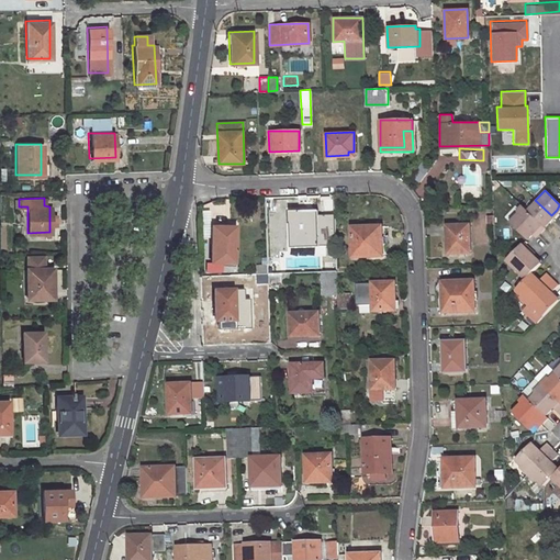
[(535,200),(525,209),(542,224),(551,215),(535,200)]
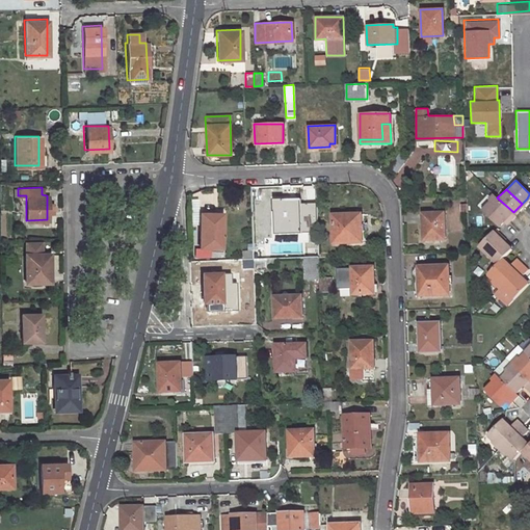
[(489,201),(481,209),(498,224),(502,220),(505,217),(508,220),(514,214),(513,212),(497,197),(493,192),(487,199),(489,201)]
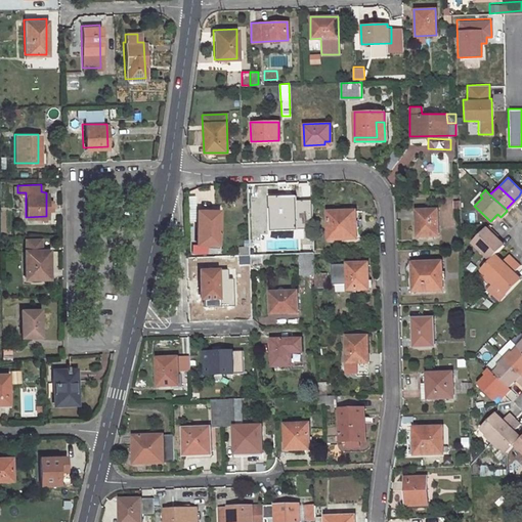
[(480,196),(472,204),(474,206),(482,198),(480,196)]
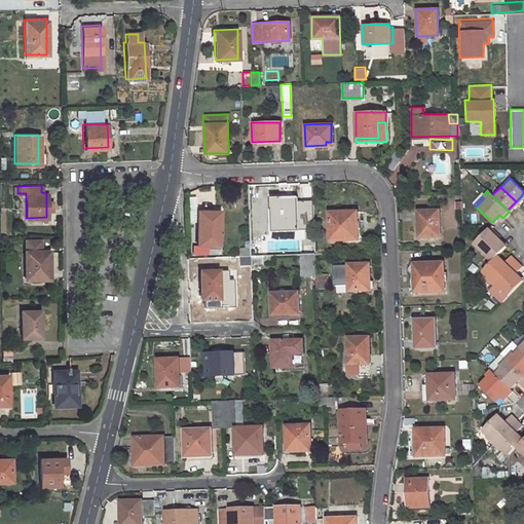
[(293,197),(267,197),(268,216),(283,215),(283,218),(293,217),(293,197)]
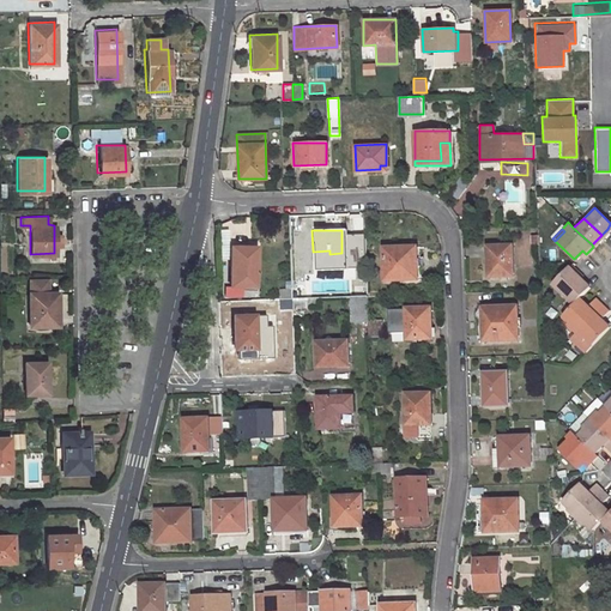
[(254,244),(229,244),(229,285),(254,285),(254,244)]
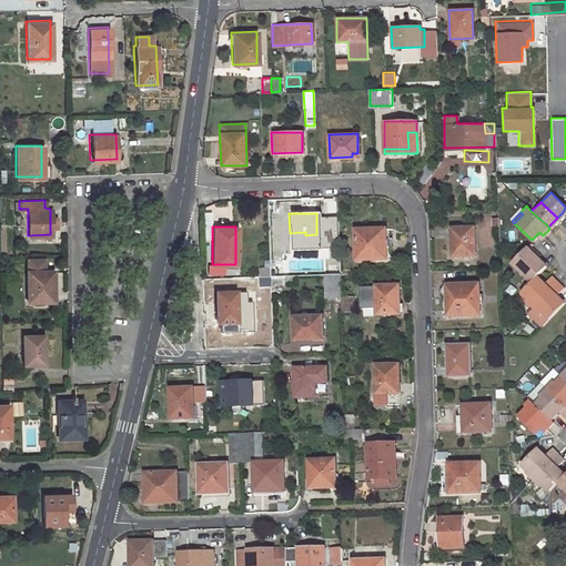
[(473,226),(450,226),(451,255),(474,254),(473,226)]
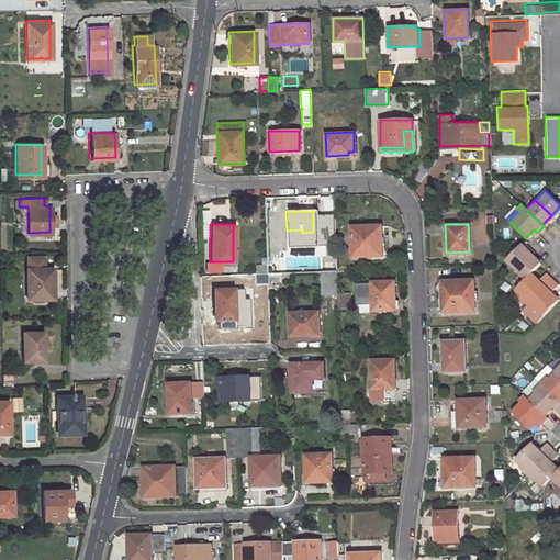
[(381,225),(350,226),(351,256),(382,256),(381,225)]
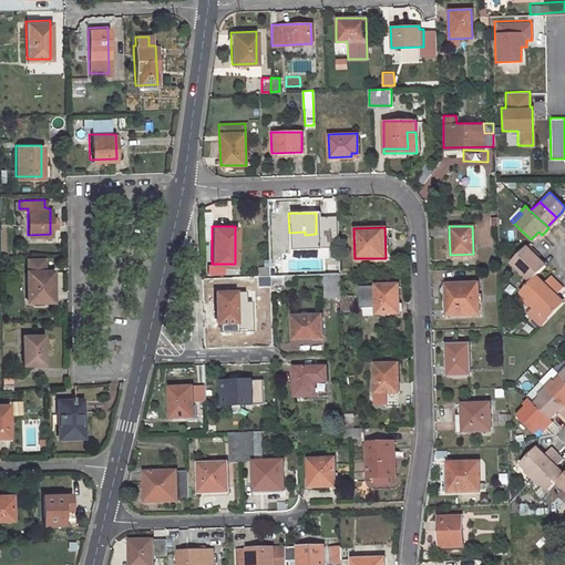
[(331,228),(324,230),(326,238),(334,237),(331,228)]
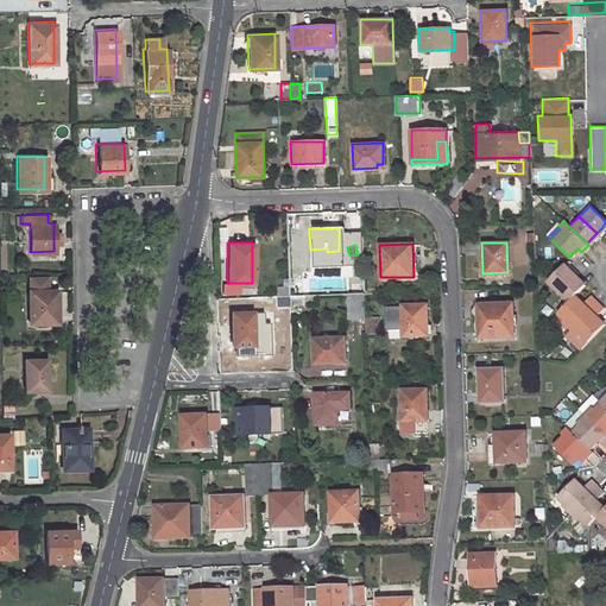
[(566,260),(562,263),(572,272),(574,269),(566,260)]
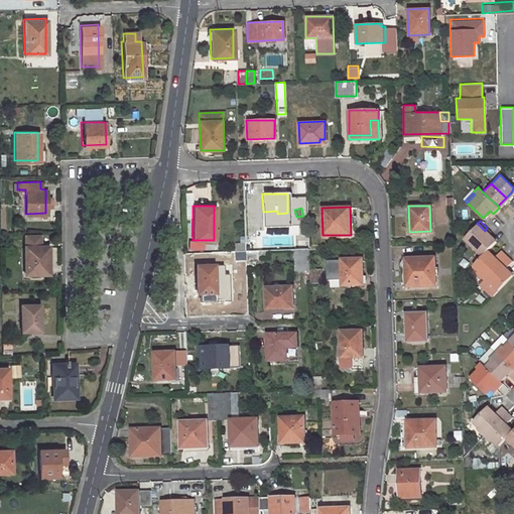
[(473,263),(486,249),(495,240),(485,231),(477,223),(464,237),(475,248),(466,257),(473,263)]
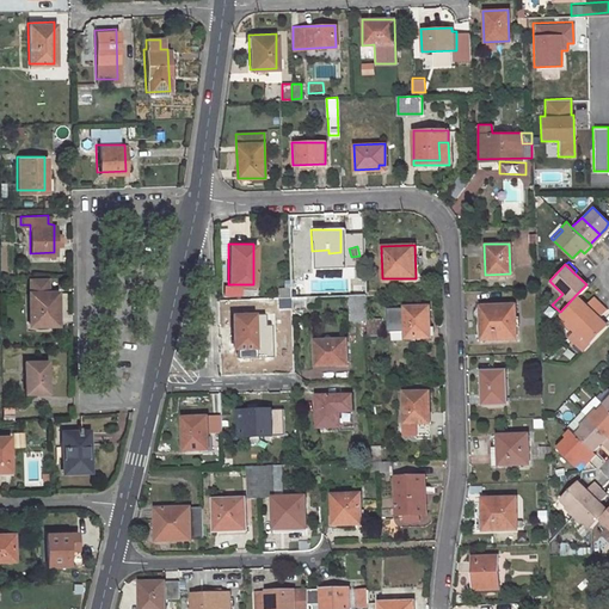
[(363,272),(350,272),(350,294),(364,294),(363,272)]
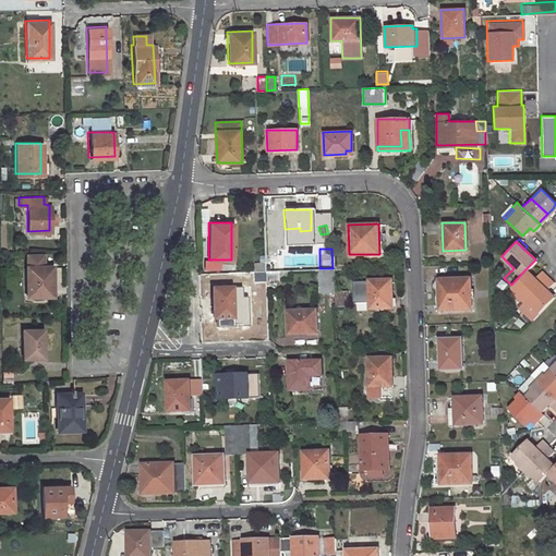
[(51,294),(50,265),(40,265),(40,251),(24,251),(25,295),(51,294)]
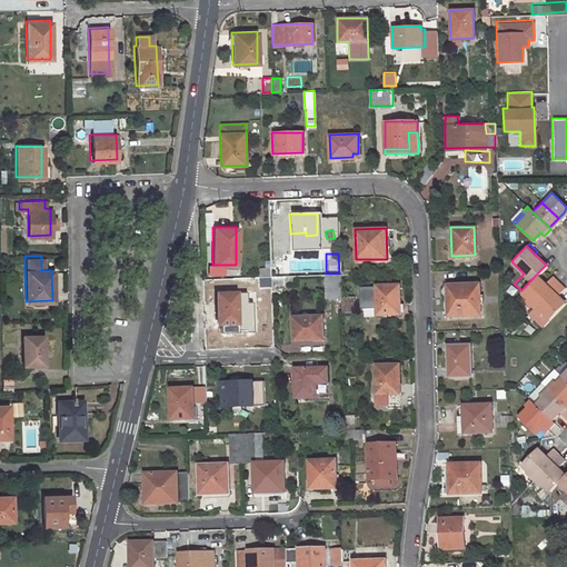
[(284,265),(269,265),(269,268),(270,276),(285,276),(284,265)]
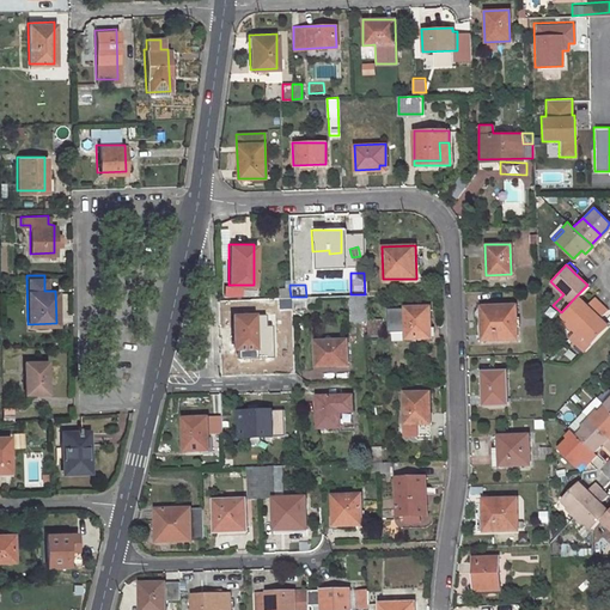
[(365,294),(351,294),(352,319),(366,319),(365,294)]
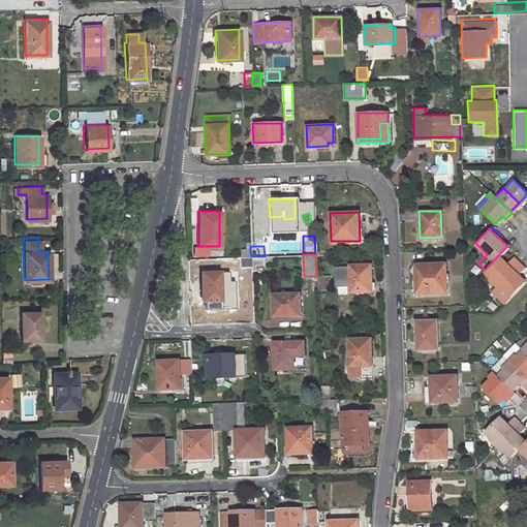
[(273,255),(265,256),(265,264),(273,264),(273,255)]
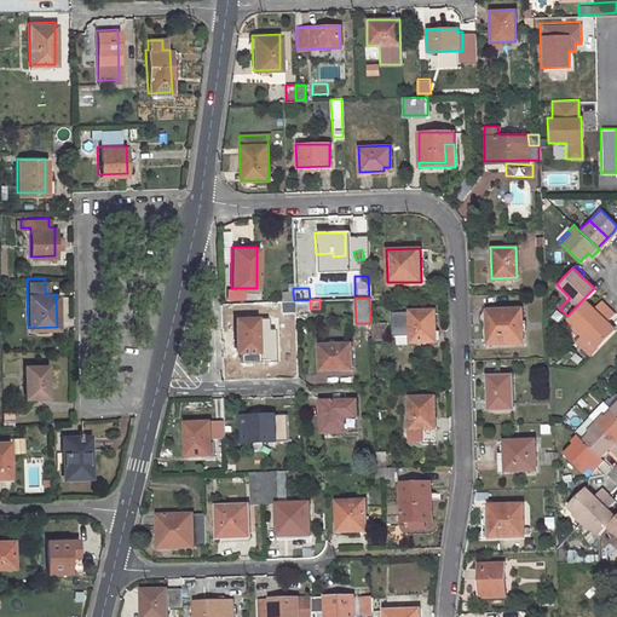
[(574,323),(571,326),(580,333),(606,306),(600,299),(592,307),(583,299),(568,316),(574,323)]
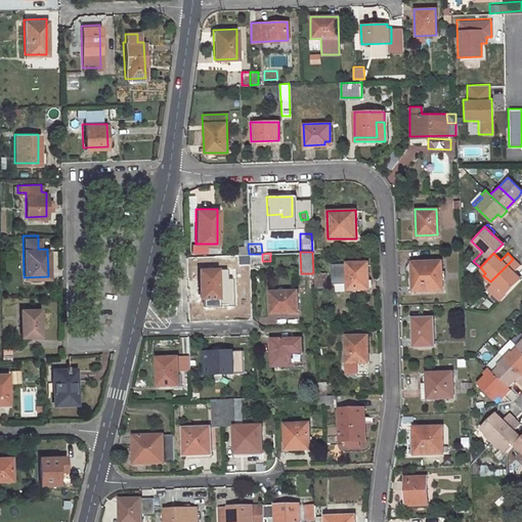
[(249,254),(237,254),(238,263),(249,263),(249,254)]
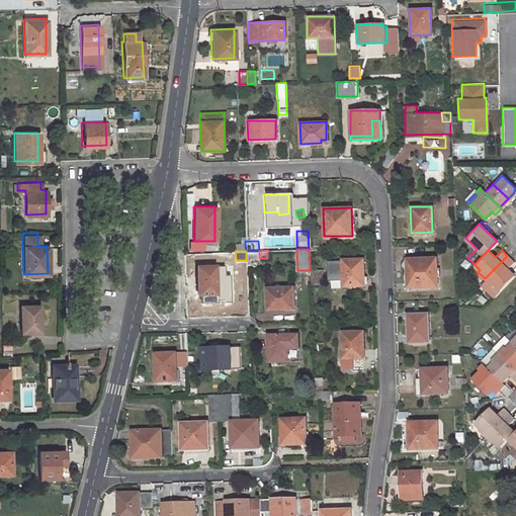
[(259,251),(246,251),(246,260),(259,259),(259,258),(259,251)]
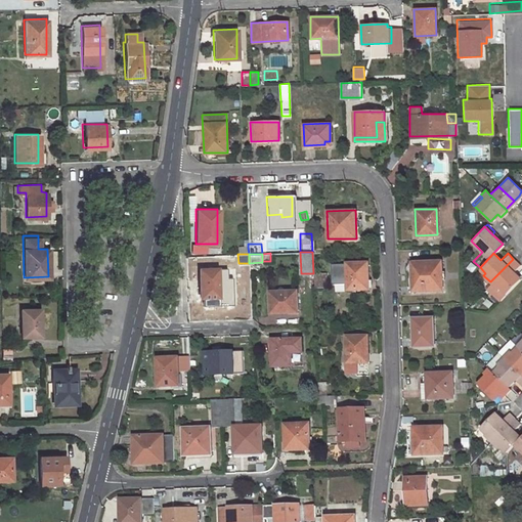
[(519,278),(512,271),(518,264),(513,259),(490,281),(497,289),(499,287),(505,293),(519,278)]
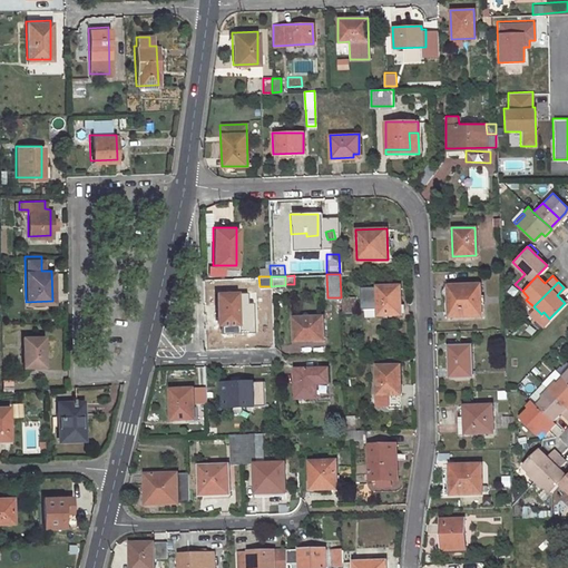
[(479,283),(443,284),(444,315),(479,314),(479,283)]
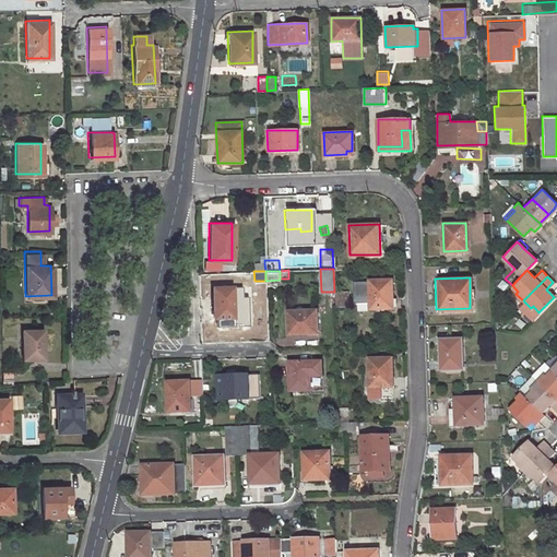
[(388,308),(388,298),(391,298),(391,279),(368,280),(369,308),(388,308)]
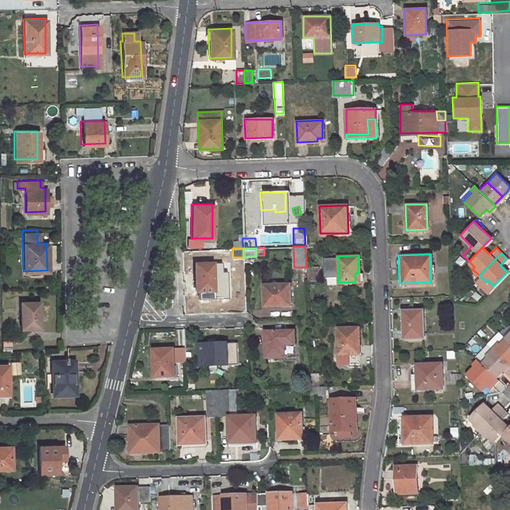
[(211,261),(193,262),(194,290),(201,291),(201,294),(212,294),(211,261)]
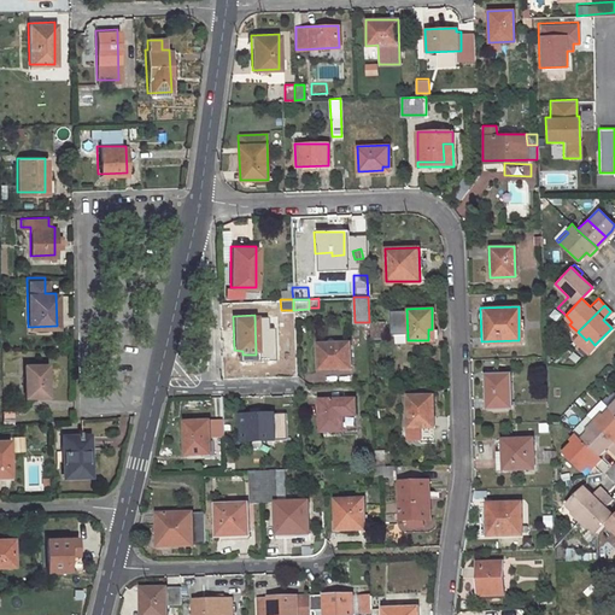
[(370,321),(372,338),(385,337),(384,320),(370,321)]
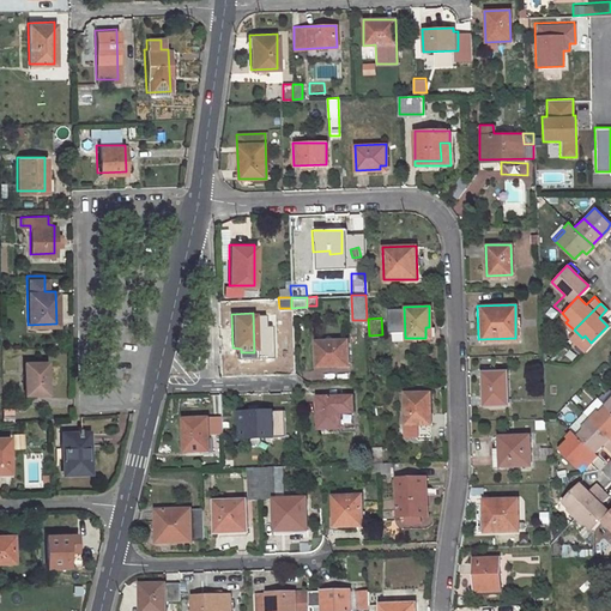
[(346,339),(314,340),(315,366),(348,364),(346,339)]
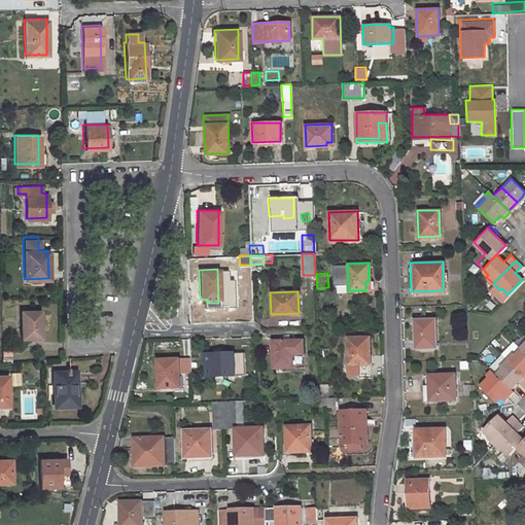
[(39,310),(21,310),(22,338),(40,337),(39,310)]
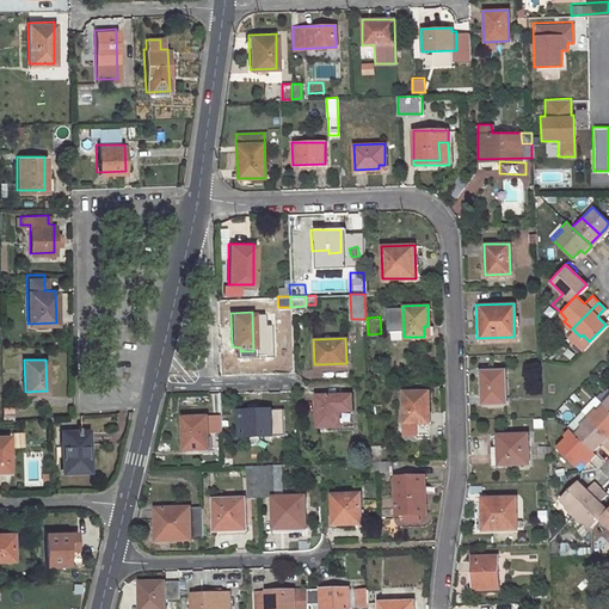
[(503,370),(480,371),(481,403),(504,401),(503,370)]
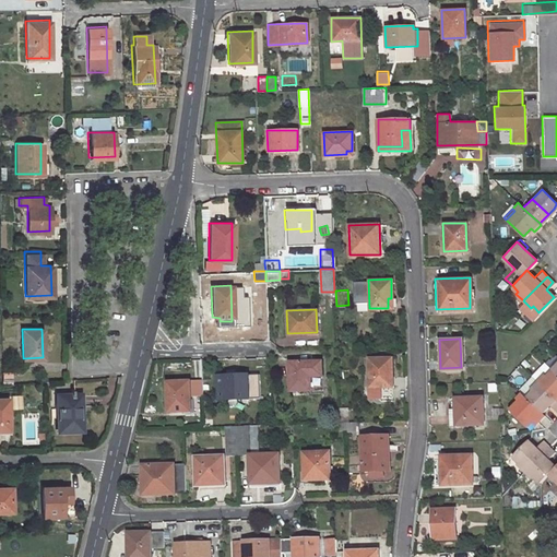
[(391,356),(367,357),(368,387),(389,386),(389,377),(391,377),(391,356)]
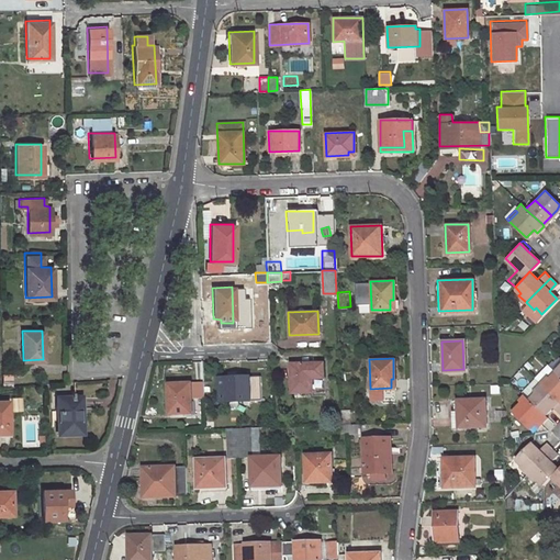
[(322,361),(299,362),(300,372),(290,372),(290,392),(322,391),(322,361)]
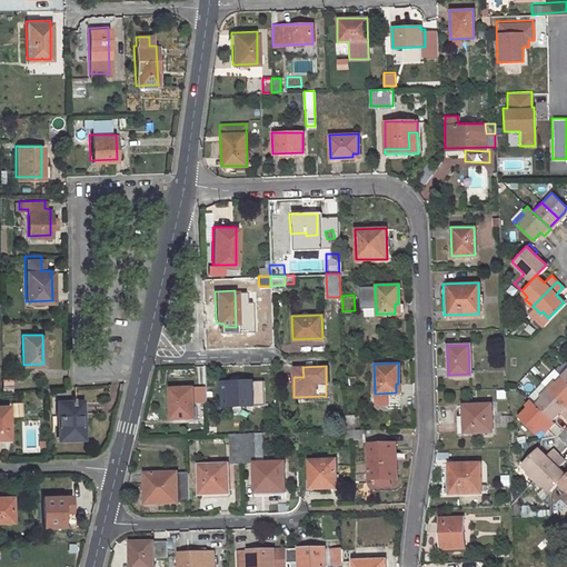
[(302,367),(294,367),(294,377),(304,377),(302,367)]
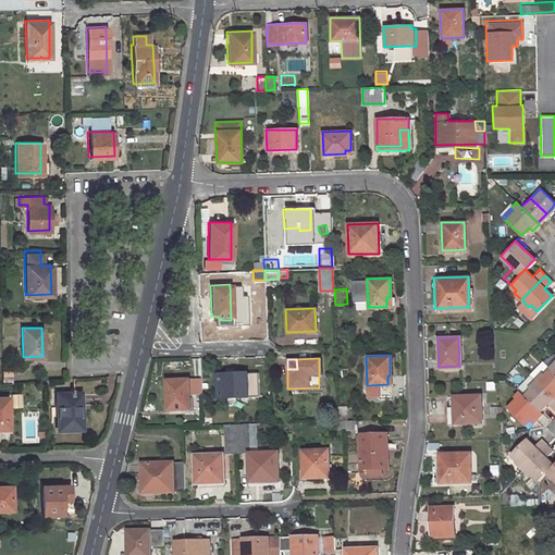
[(547,366),(541,372),(543,374),(550,368),(549,367),(547,366)]
